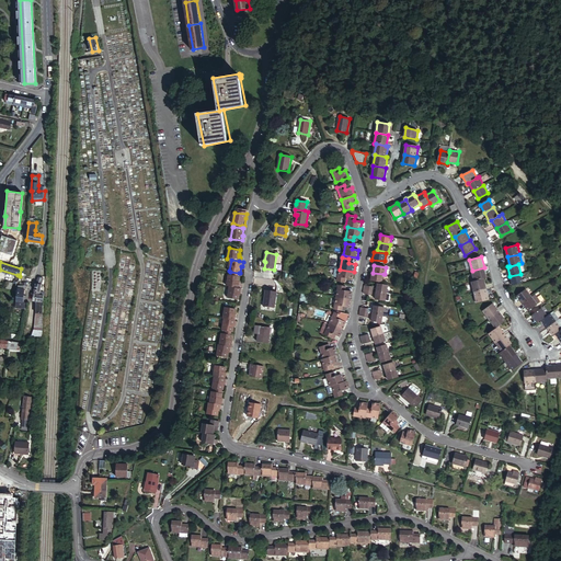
[(484,267),(472,271),(474,281),(483,278),(487,278),(484,267)]
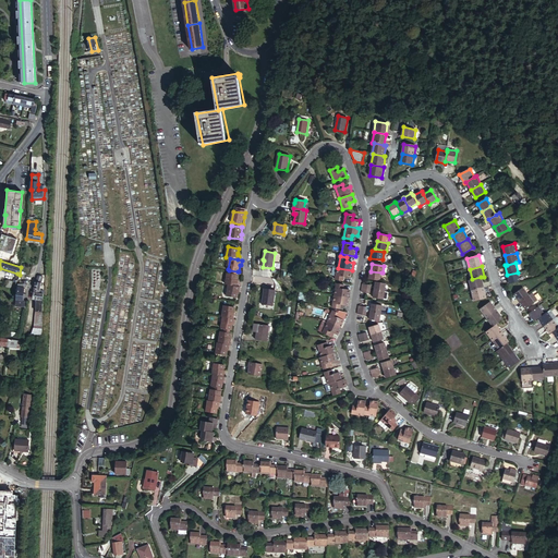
[(352,270),(338,268),(336,279),(343,280),(343,277),(350,278),(352,270)]
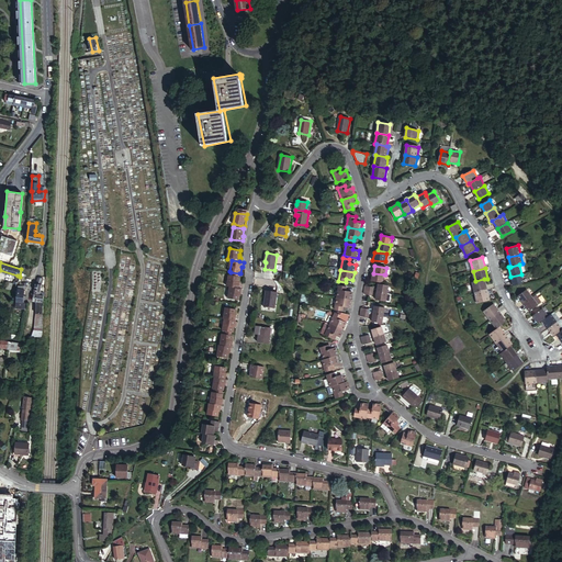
[(383,282),(384,274),(373,273),(372,280),(383,282)]
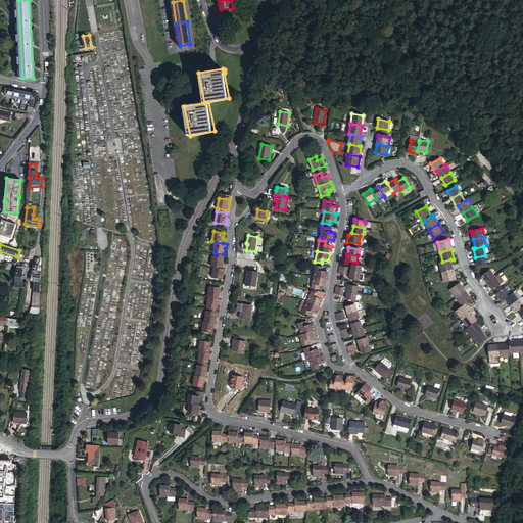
[(223,257),(215,256),(214,255),(211,267),(215,267),(223,269),(224,265),(223,264),(224,257),(223,257)]
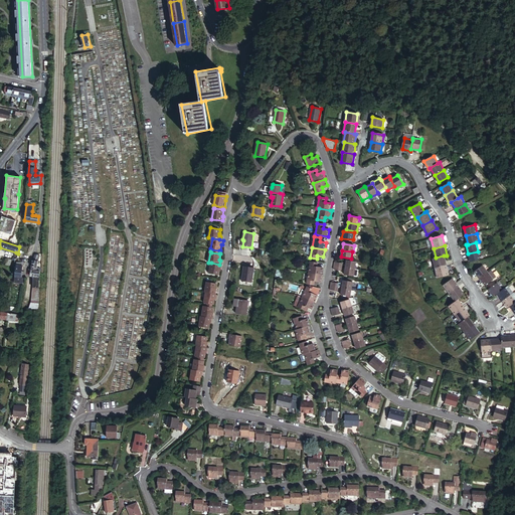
[(478,251),(468,253),(470,262),(480,260),(478,251)]
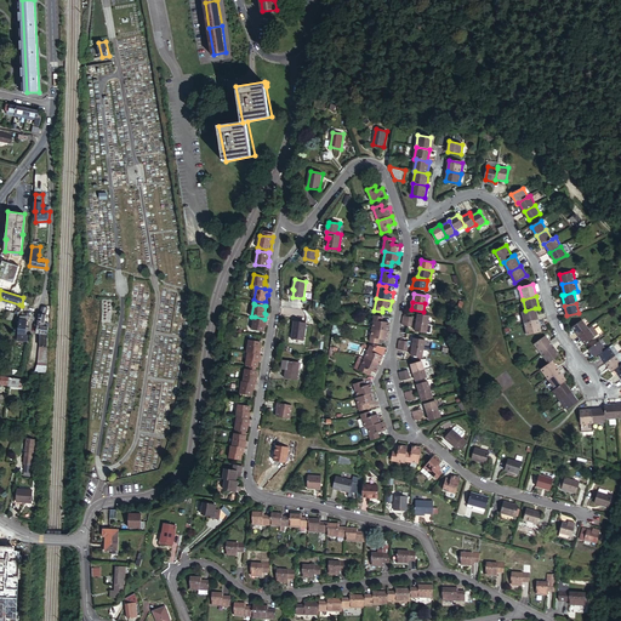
[(535,308),(525,311),(522,312),(525,324),(539,320),(535,308)]
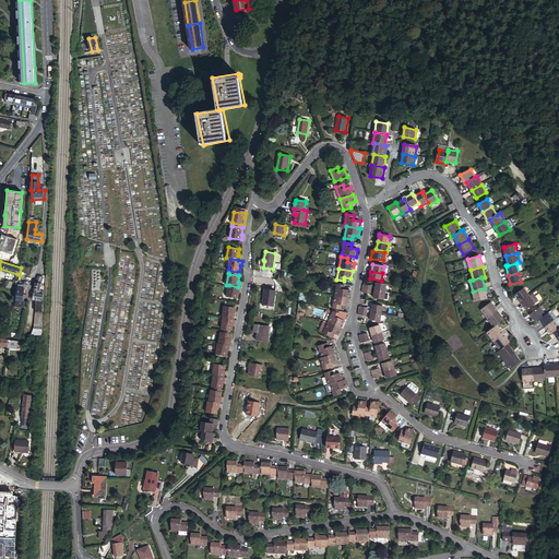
[(377,282),(376,290),(385,292),(387,284),(377,282)]
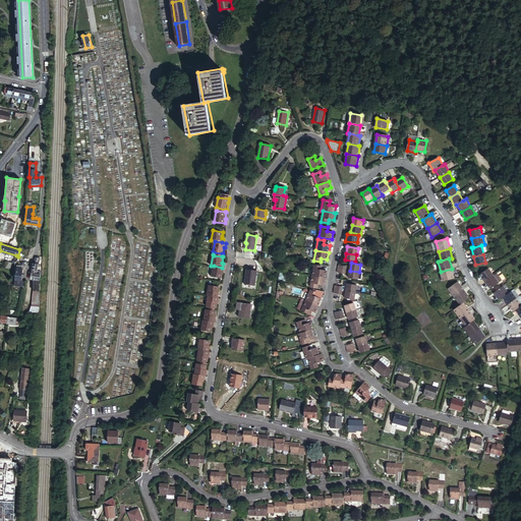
[(22,274),(23,265),(17,265),(15,278),(17,279),(21,279),(22,274)]
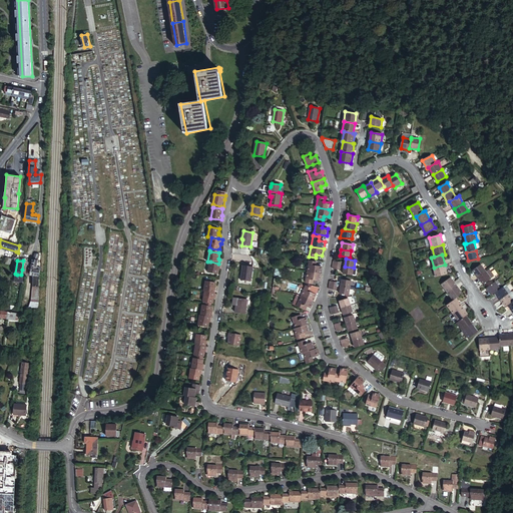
[(309,261),(307,272),(320,274),(321,267),(315,266),(316,262),(309,261)]
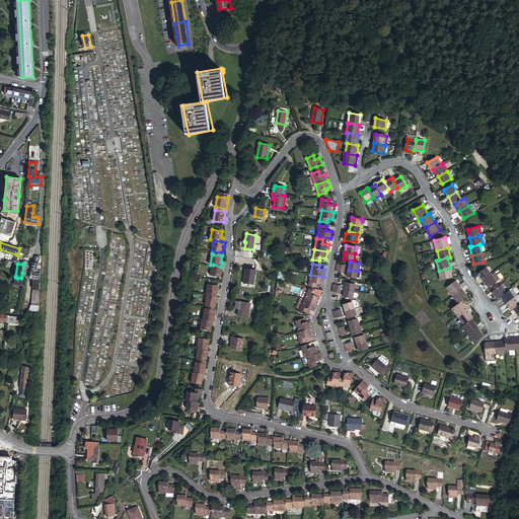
[(223,271),(224,267),(221,267),(213,265),(211,276),(221,278),(222,273),(222,271),(223,271)]
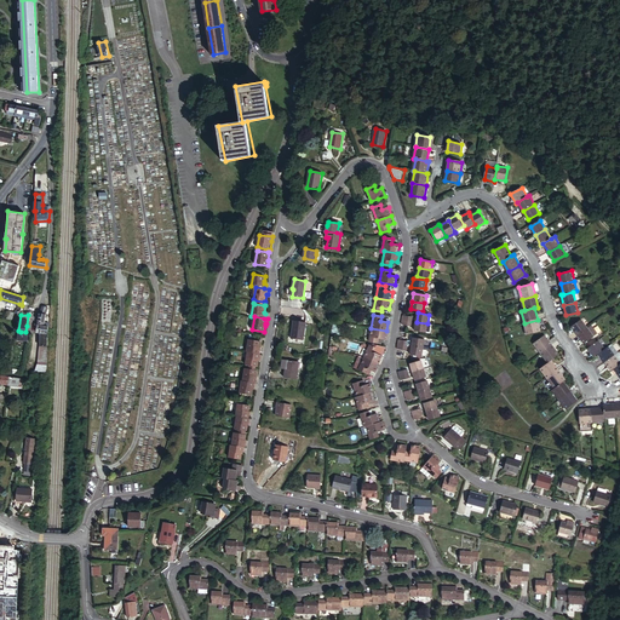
[(538,320),(524,323),(527,334),(540,332),(538,320)]
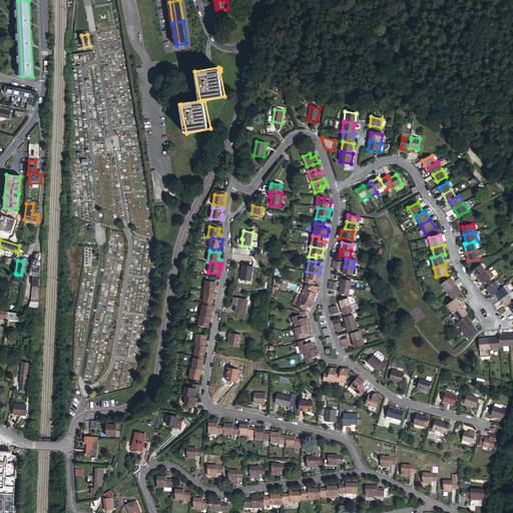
[(473,270),(479,278),(486,272),(481,265),(473,270)]
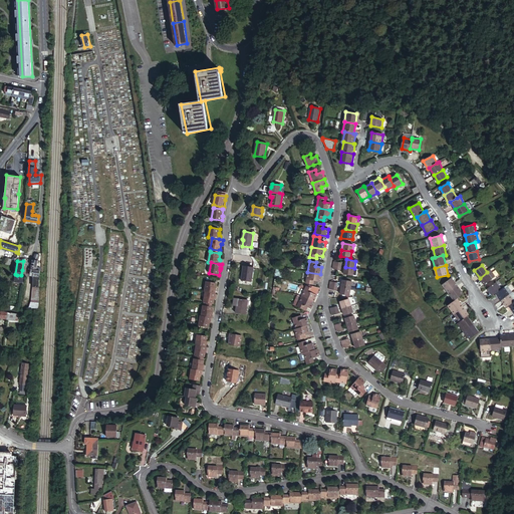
[(242,280),(252,282),(254,267),(244,266),(242,280)]
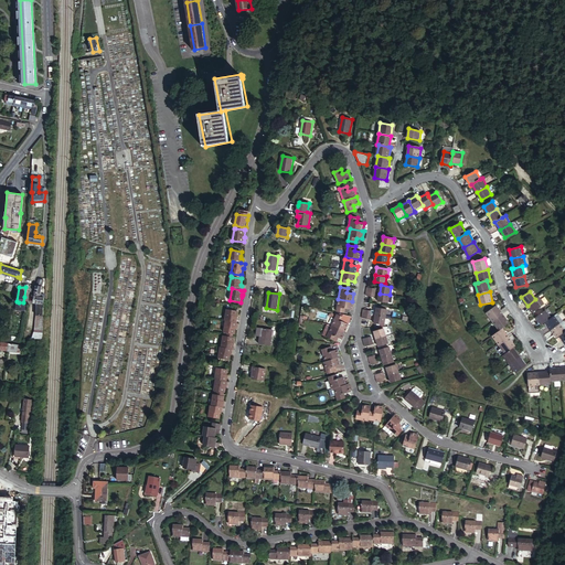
[(390,295),(380,294),(379,301),(388,302),(390,295)]
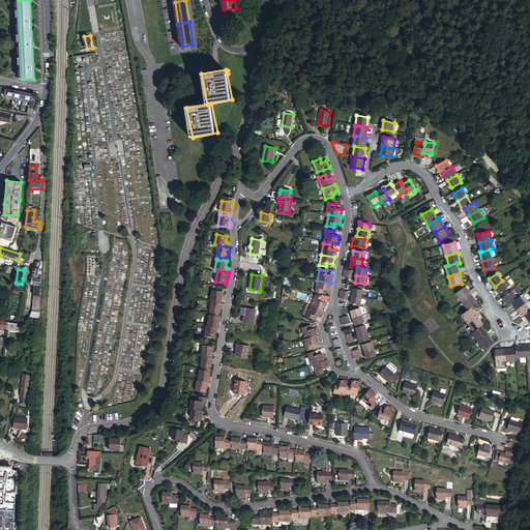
[(502,281),(495,287),(499,293),(507,288),(509,286),(510,284),(505,278),(502,281)]
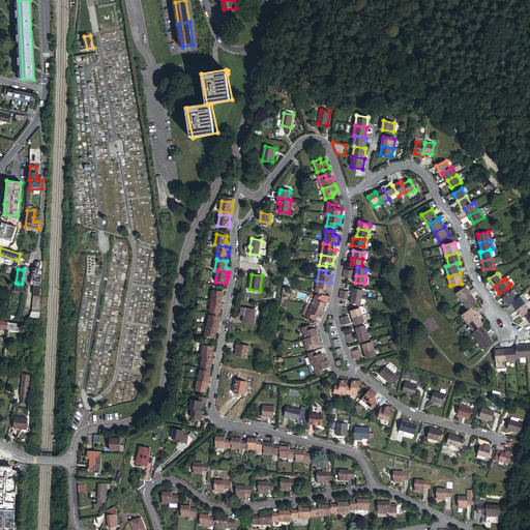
[(330,283),(317,281),(315,292),(322,293),(323,289),(329,290),(330,283)]
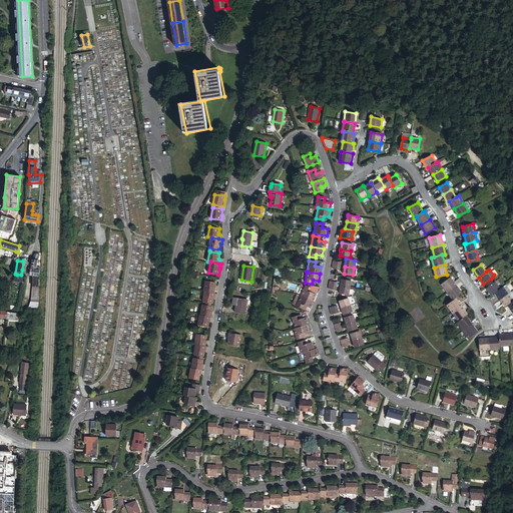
[(330,281),(330,285),(337,286),(341,287),(351,288),(352,281),(343,279),(344,278),(341,278),(340,282),(338,281),(338,282),(330,281)]
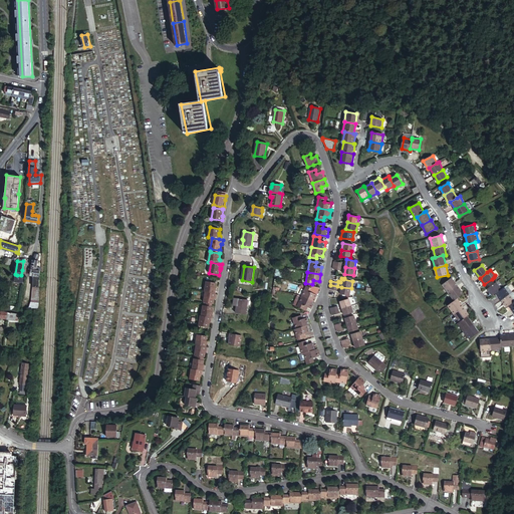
[(443,284),(449,293),(458,286),(452,278),(443,284)]
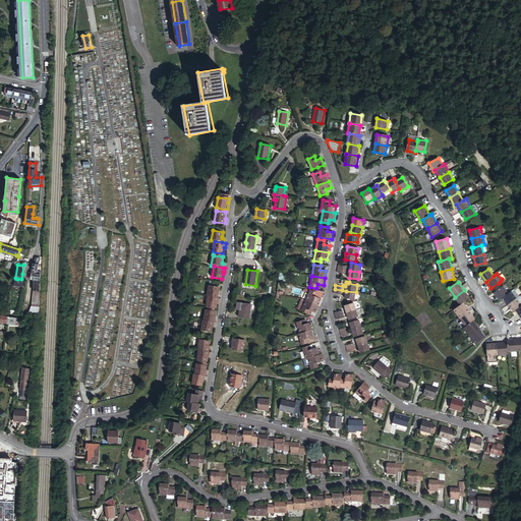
[(208,295),(209,295),(219,297),(220,294),(219,294),(220,287),(210,285),(208,295)]
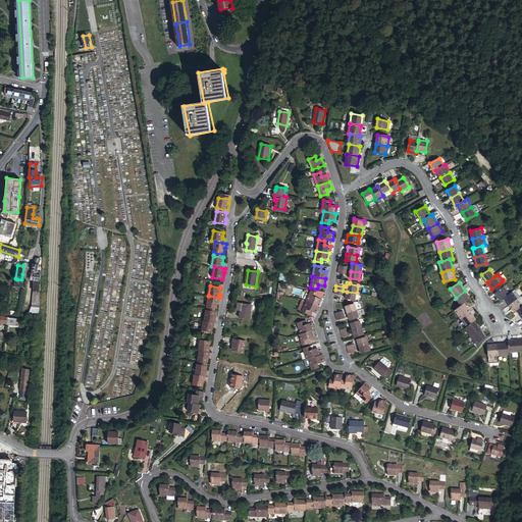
[(501,301),(504,298),(505,298),(510,294),(504,286),(494,294),(501,301)]
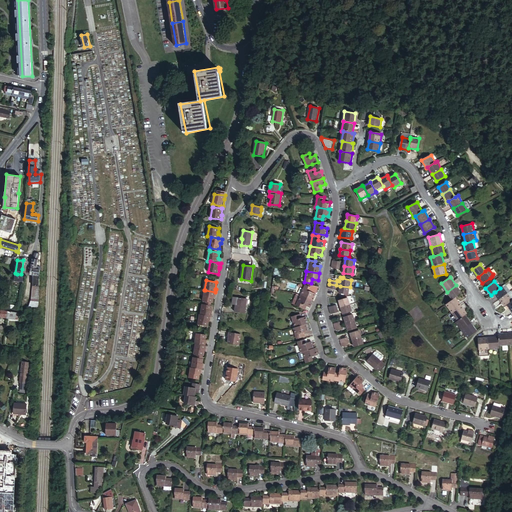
[(306,285),(301,295),(313,301),(316,294),(310,291),(312,288),(306,285)]
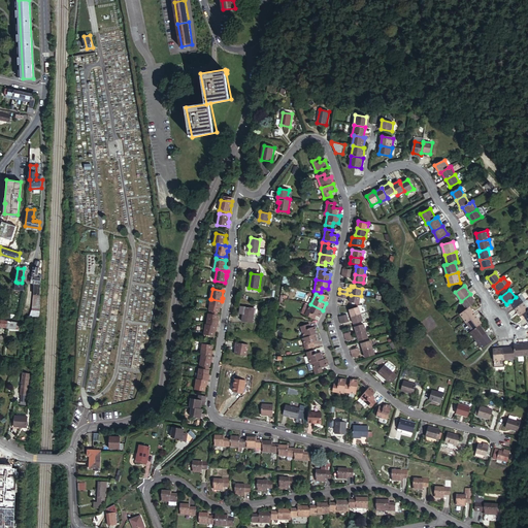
[(470,294),(461,301),(466,309),(469,307),(476,302),(470,294)]
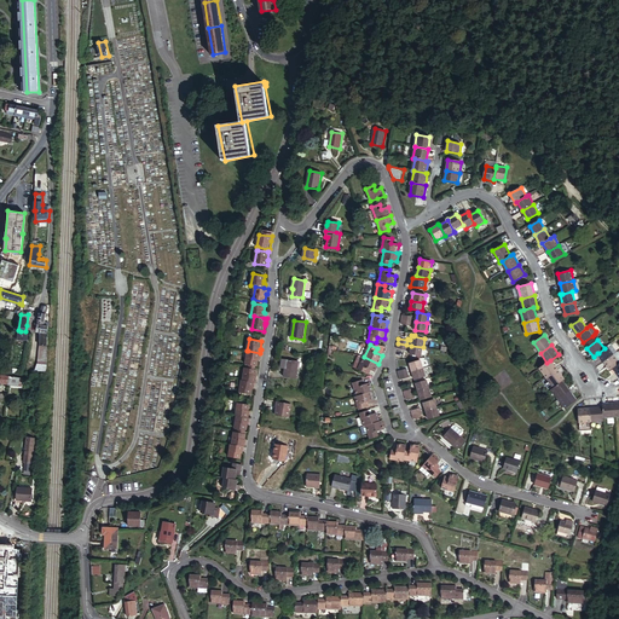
[(423,347),(411,346),(410,354),(421,356),(423,347)]
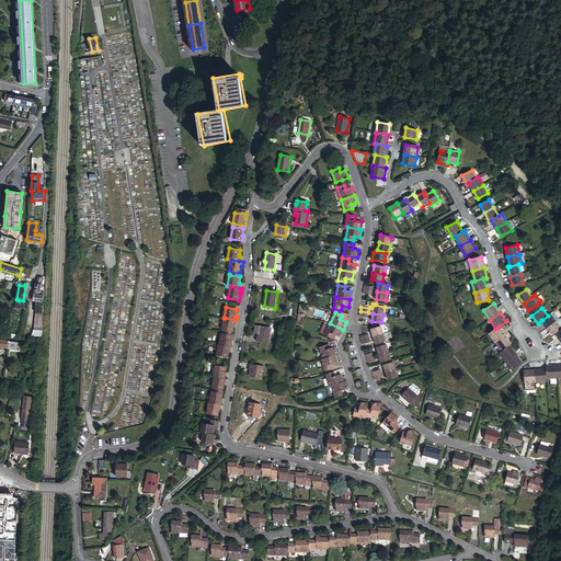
[(548,328),(556,321),(550,313),(548,316),(542,320),(541,320),(548,328)]
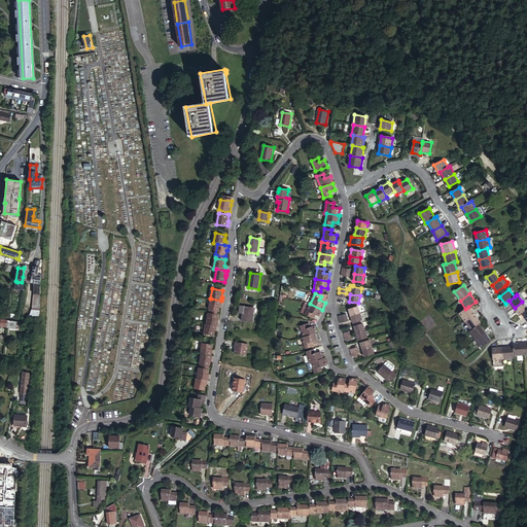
[(209,310),(210,310),(218,311),(219,311),(220,307),(220,305),(221,305),(222,301),(221,301),(211,299),(209,310)]
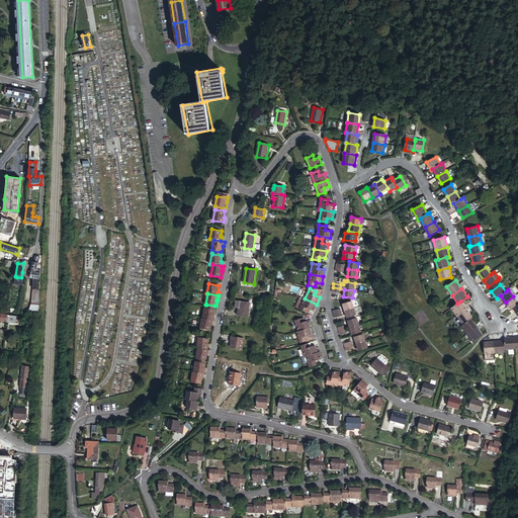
[(296,307),(300,309),(305,298),(300,296),(296,307)]
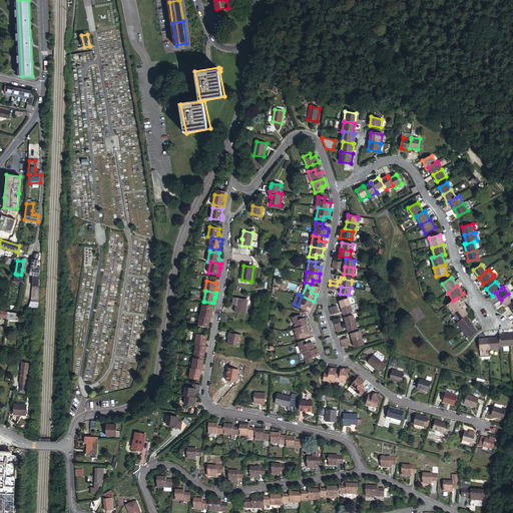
[(512,300),(508,294),(501,300),(506,307),(508,306),(508,305),(512,302),(512,300)]
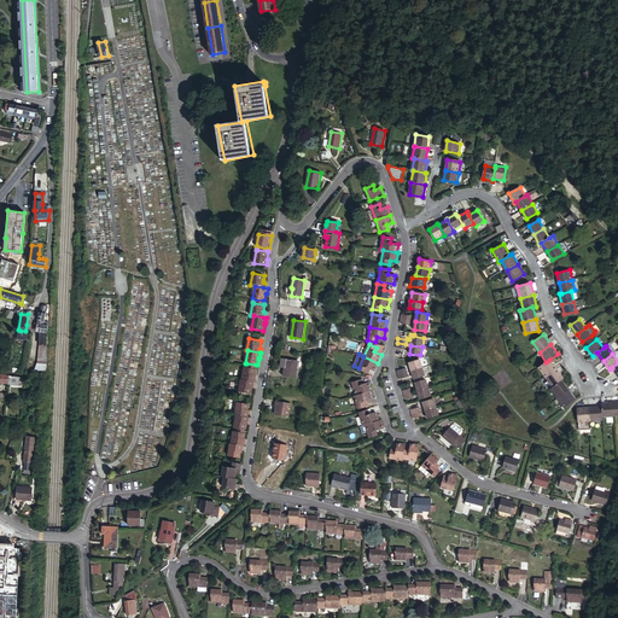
[(378,363),(363,356),(359,368),(365,372),(367,368),(369,369),(374,371),(378,363)]
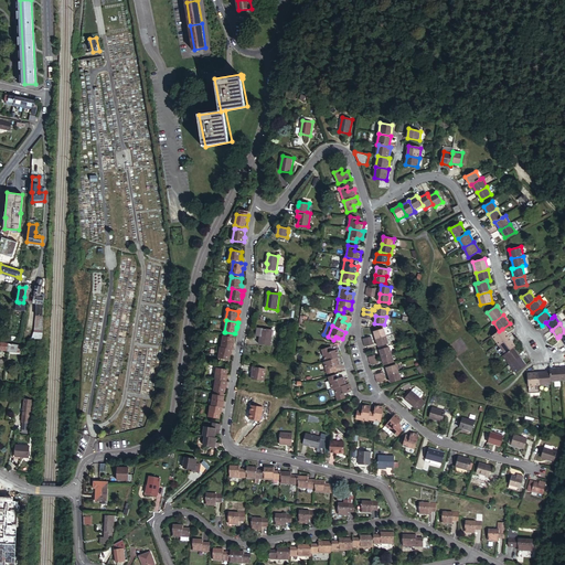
[(270,345),(273,330),(262,328),(257,328),(256,334),(259,334),(258,343),(270,345)]
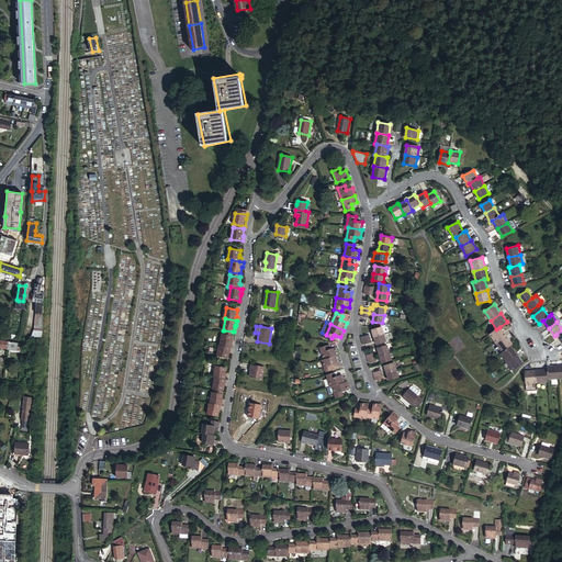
[(372,329),(374,336),(384,334),(382,327),(372,329)]
